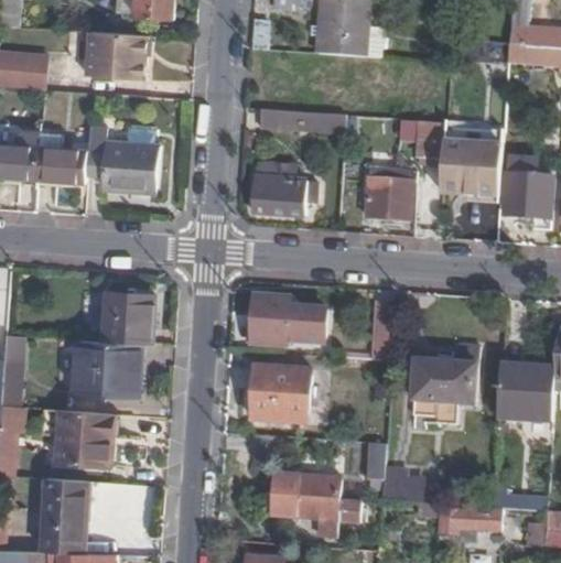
[(0,24),(18,26),(20,0),(0,0),(0,24)]
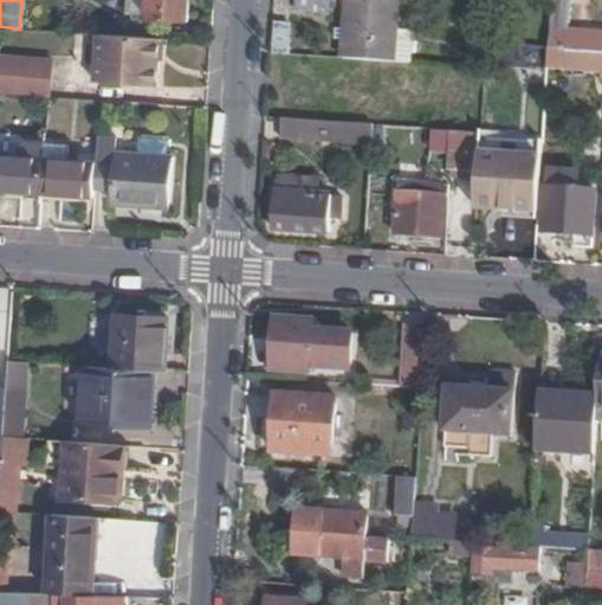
[(186,19),(186,0),(146,0),(146,17),(186,19)]
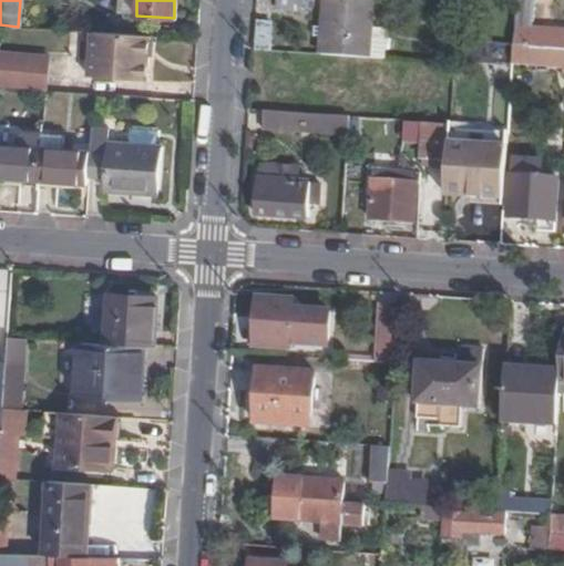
[(276,0),(277,8),(303,10),(304,0),(276,0)]
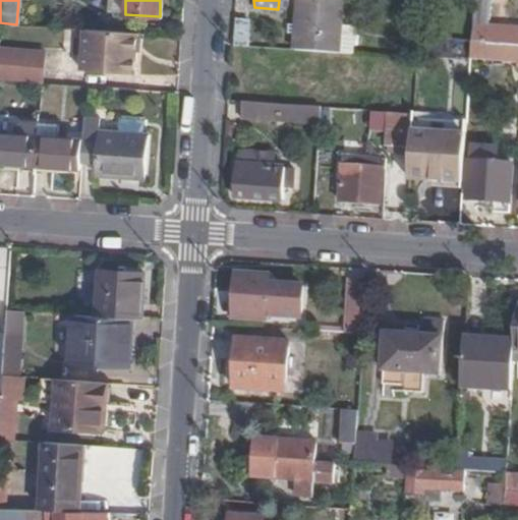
[(297,0),(293,51),(336,54),(340,0),(297,0)]
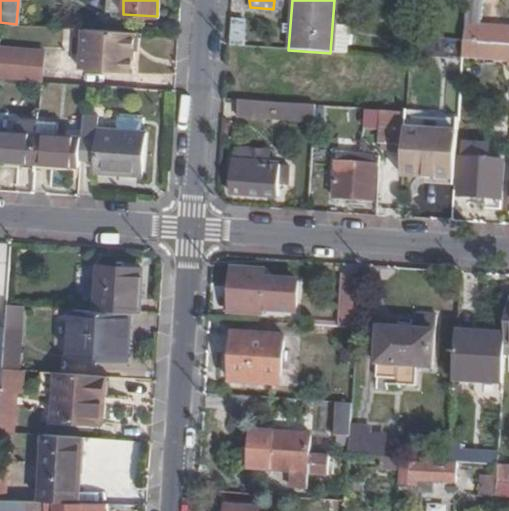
[(476,26),(462,25),(461,41),(508,45),(508,27),(477,25),(476,26)]
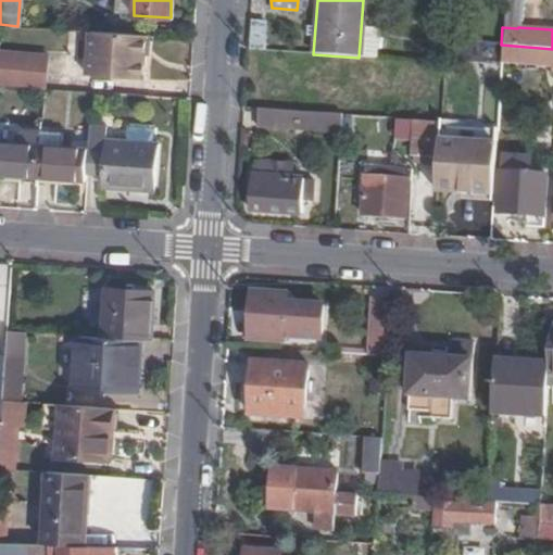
[(142,79),(145,36),(87,32),(85,75),(142,79)]
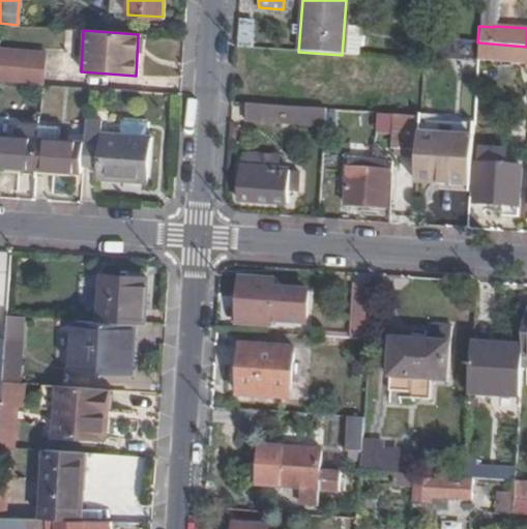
[(0,81),(42,84),(44,51),(0,48),(0,81)]
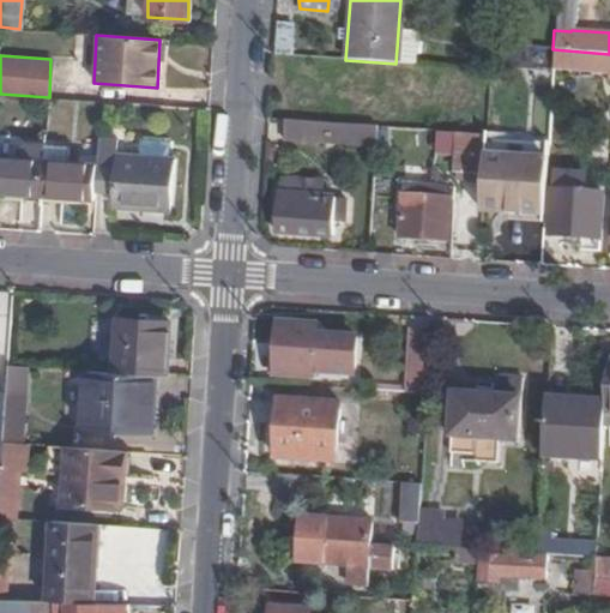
[(321,137),(375,140),(375,130),(284,124),(284,138),(321,140),(321,137)]
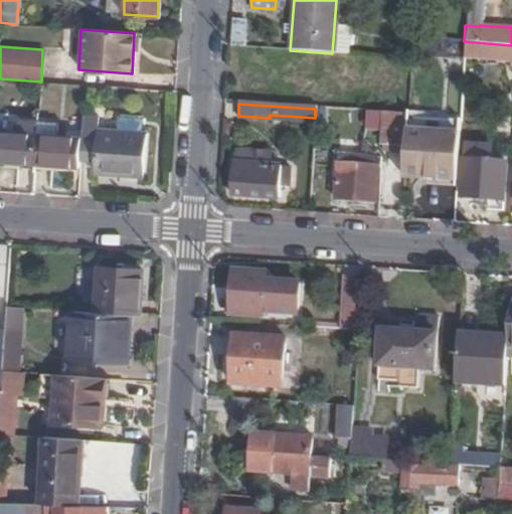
[(399,145),(401,115),(382,113),(379,144),(399,145)]
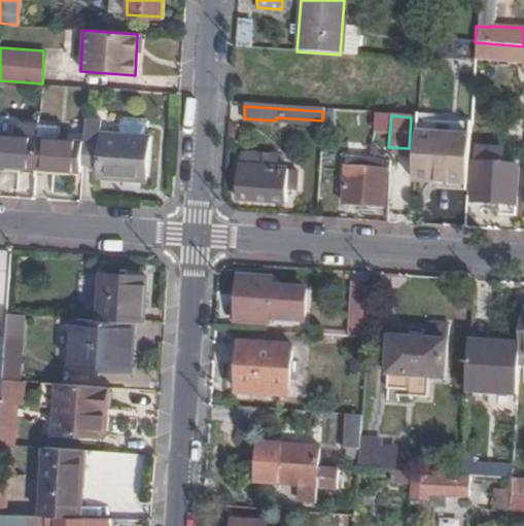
[(82,141),(81,162),(96,162),(96,176),(144,179),(147,137),(99,134),(100,120),(84,119),(82,141)]
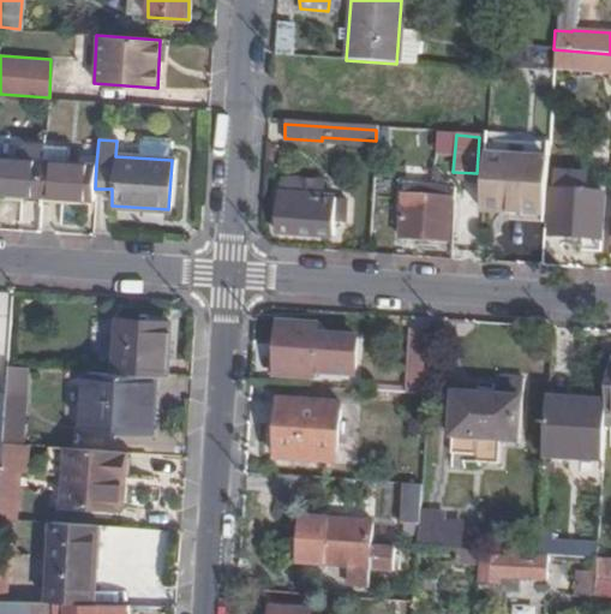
[(65,164),(66,145),(19,142),(18,160),(65,164)]
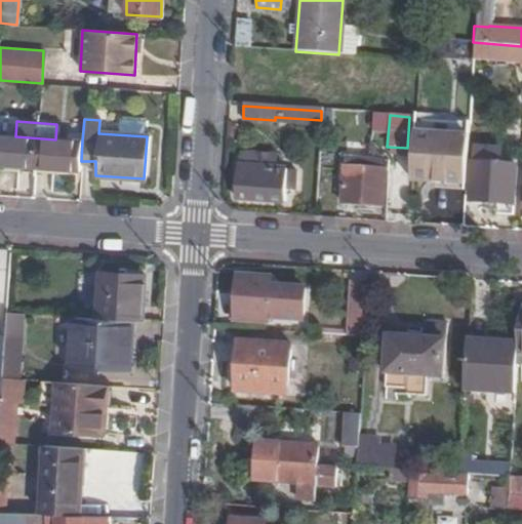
[(0,164),(80,169),(81,161),(82,140),(55,139),(15,136),(0,134),(0,164)]
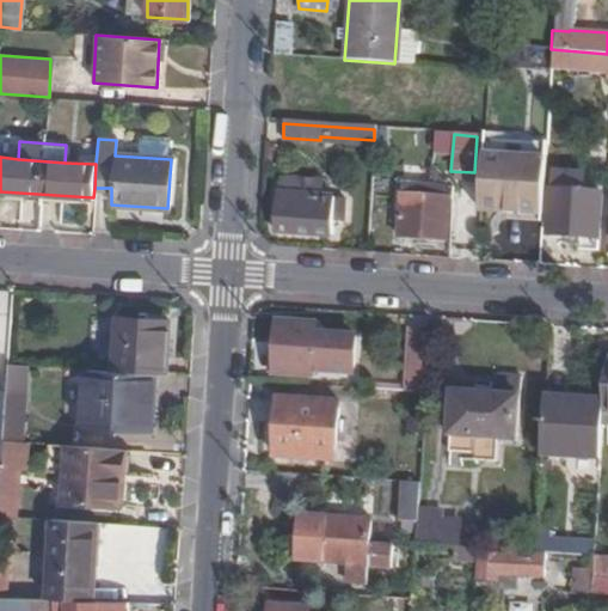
[(533,185),(533,178),(485,175),(483,205),(524,207),(526,185),(533,185)]
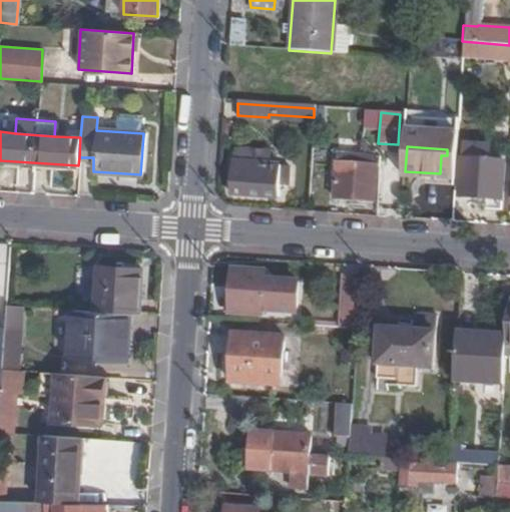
[(267,151),(233,150),(232,163),(267,165),(267,151)]
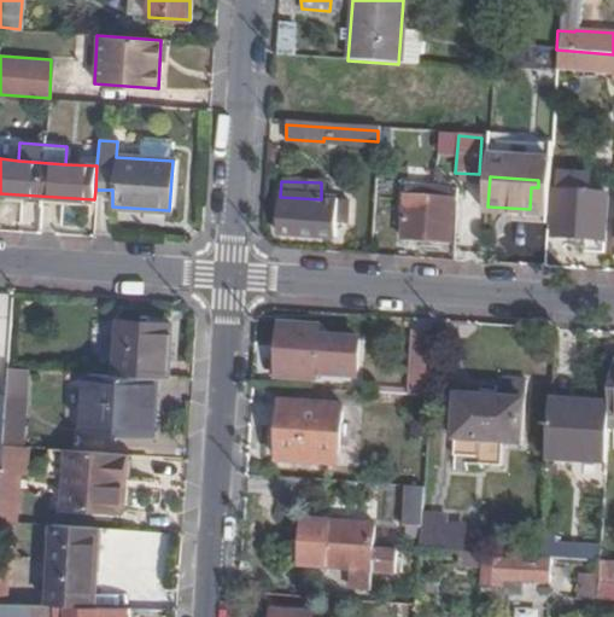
[(405,196),(450,198),(450,188),(407,186),(405,196)]
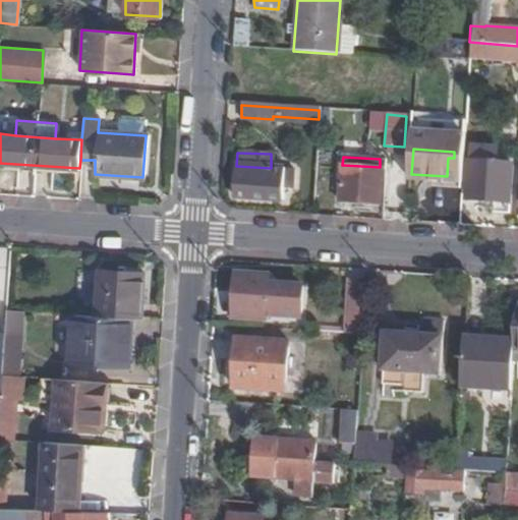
[(511,166),(470,163),(468,199),(494,201),(494,211),(508,212),(511,166)]
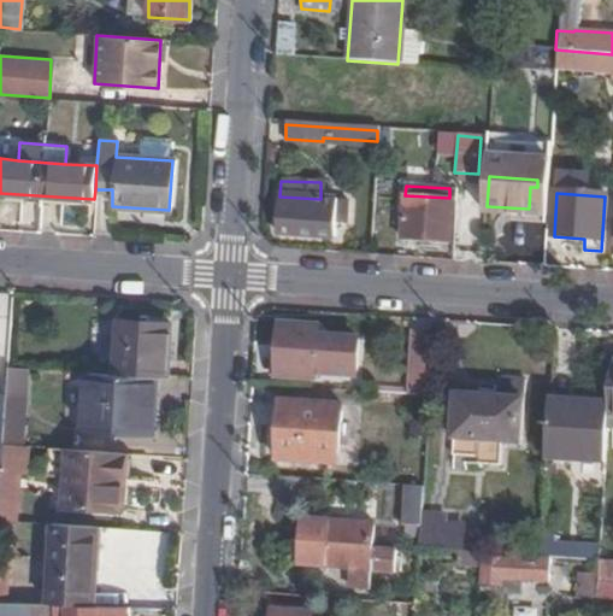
[(446,240),(449,198),(405,195),(402,236),(446,240)]
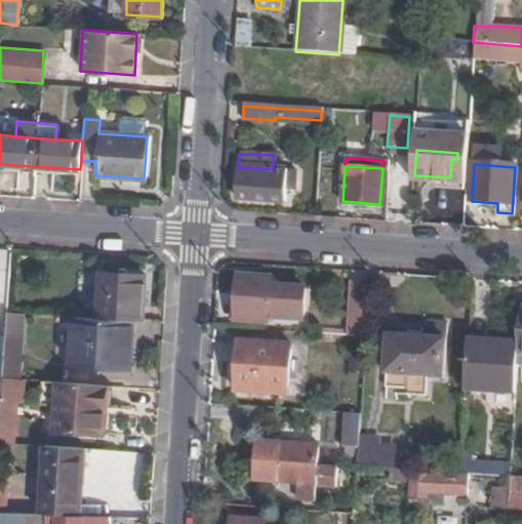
[(292,188),(292,171),(278,170),(276,170),(273,169),(238,167),(236,198),(282,200),(282,187),(292,188)]
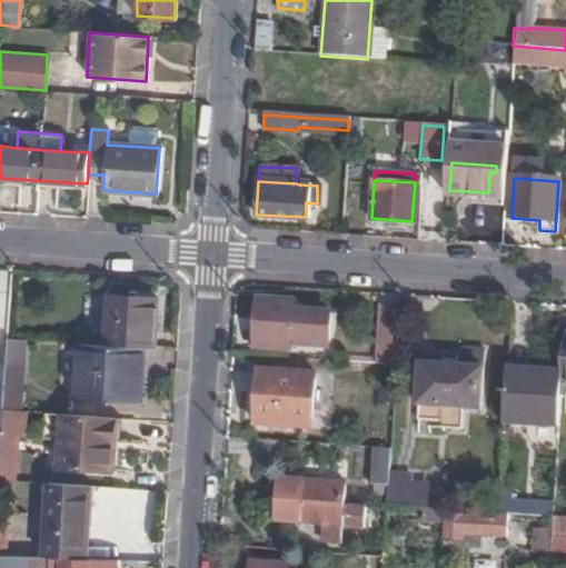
[(430,189),(426,240),(442,241),(445,189),(430,189)]
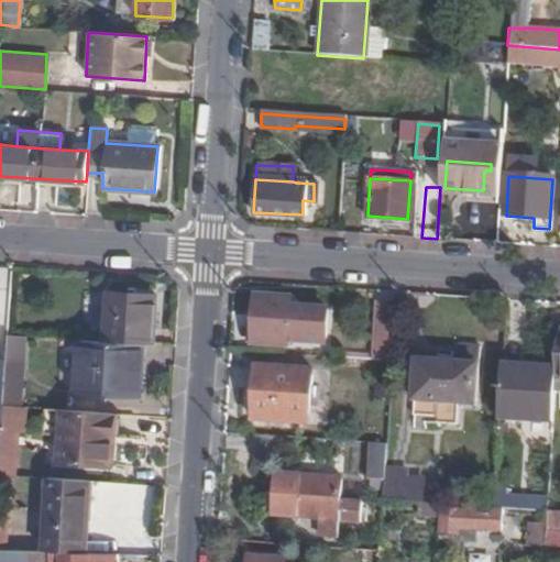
[(140,343),(152,344),(154,295),(108,293),(105,341),(140,343)]
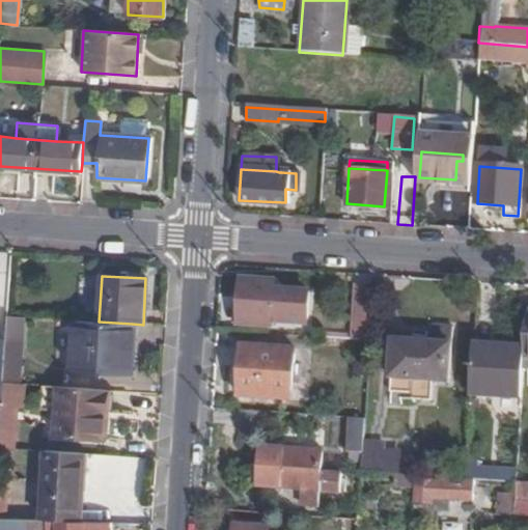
[(305,321),(306,293),(271,289),(271,281),(242,280),(242,296),(240,322),(270,323),(271,317),(305,321)]
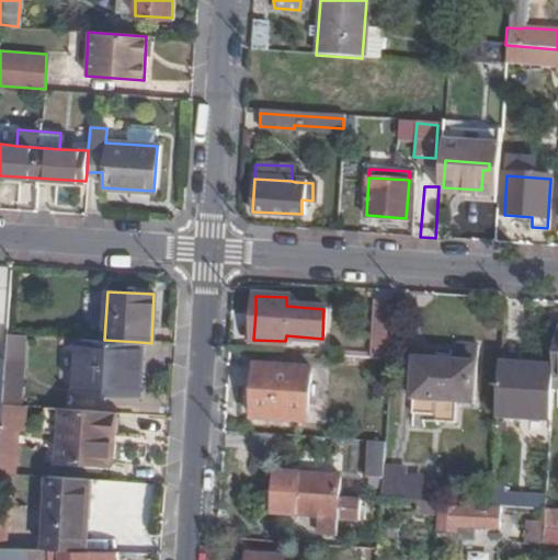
[(389,361),(393,313),(376,312),(373,360),(389,361)]
